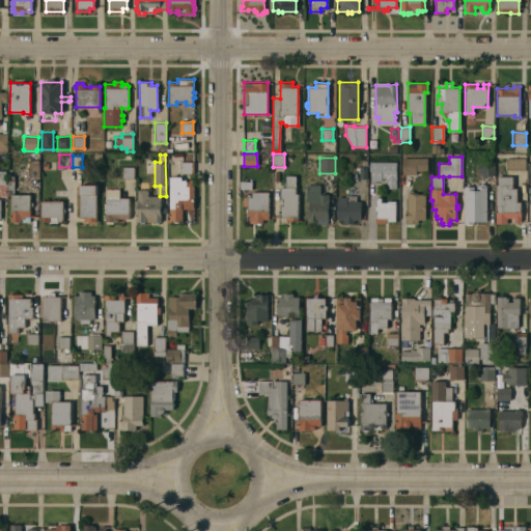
[(427,158),(427,171),(415,170),(415,174),(401,174),(401,158),(427,158)]
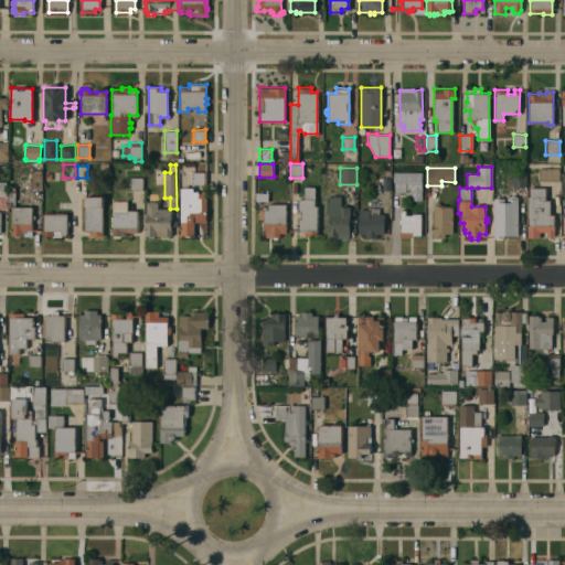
[(539,180),(539,168),(558,168),(558,180),(539,180)]
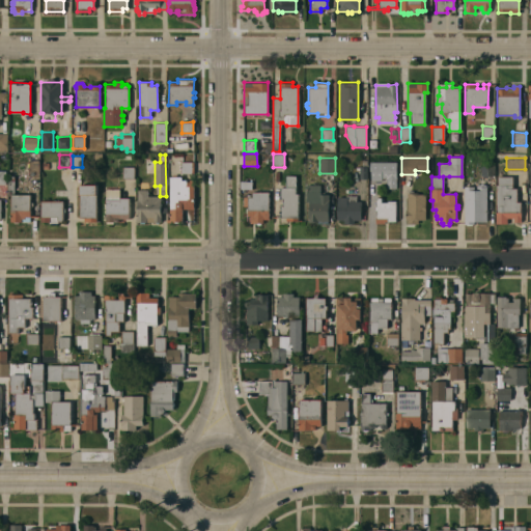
[(28,160),(38,160),(38,176),(28,176),(28,160)]
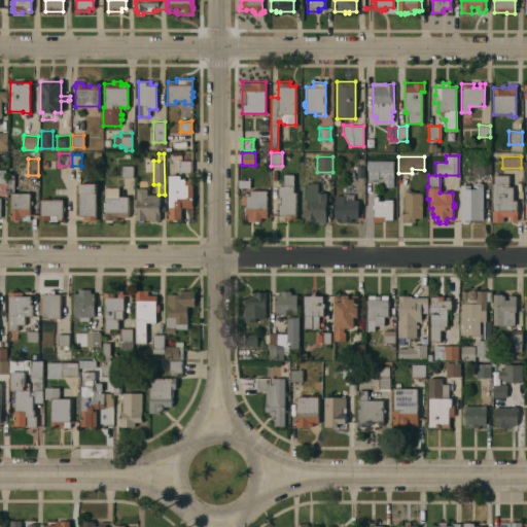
[(192,172),(179,172),(179,161),(192,161),(192,172)]
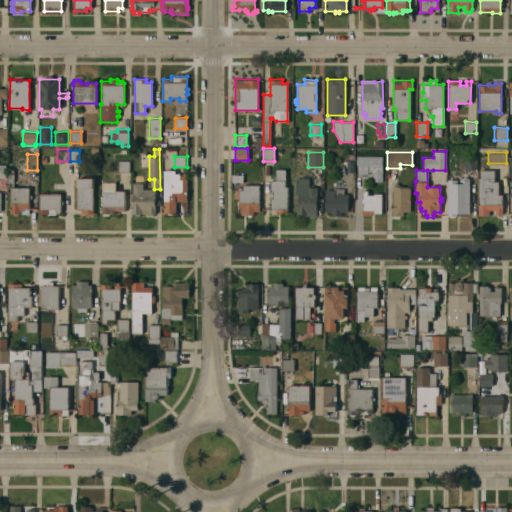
[(477,169),(464,170),(463,156),(470,156),(470,157),(476,157),(477,169)]
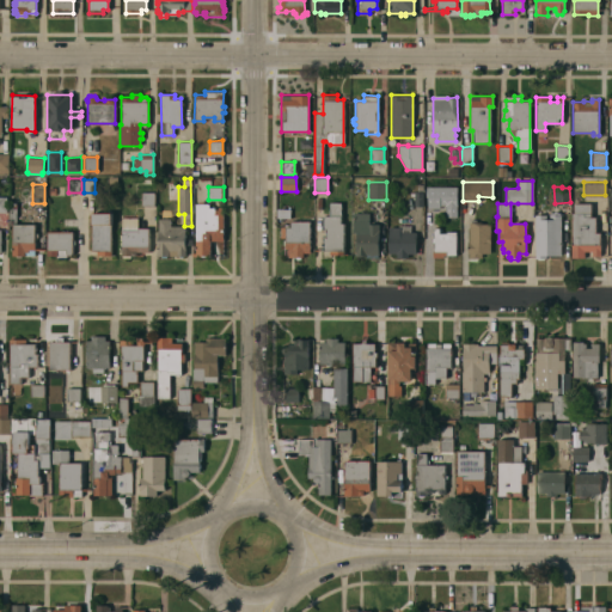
[(154,206),(141,206),(141,193),(154,191),(154,206)]
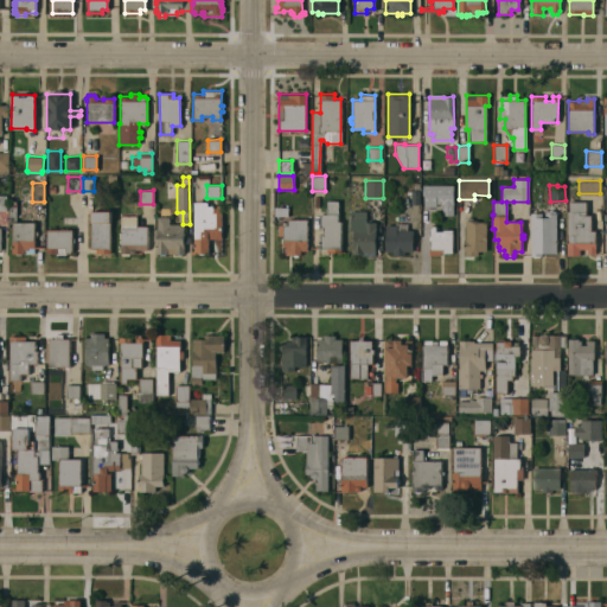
[(193,253),(193,237),(195,237),(195,202),(197,202),(197,199),(202,199),(202,202),(206,202),(206,206),(212,206),(212,208),(217,208),(217,205),(219,205),(219,208),(221,208),(221,238),(209,238),(209,254),(193,253)]
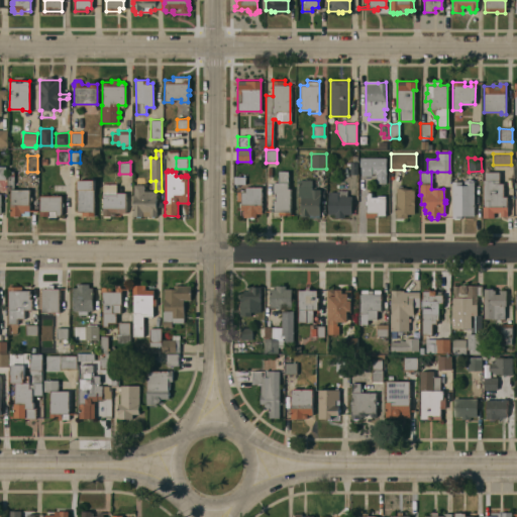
[(10,190),(8,190),(8,171),(13,171),(13,189),(29,189),(29,216),(18,215),(18,216),(13,216),(9,216),(10,190)]
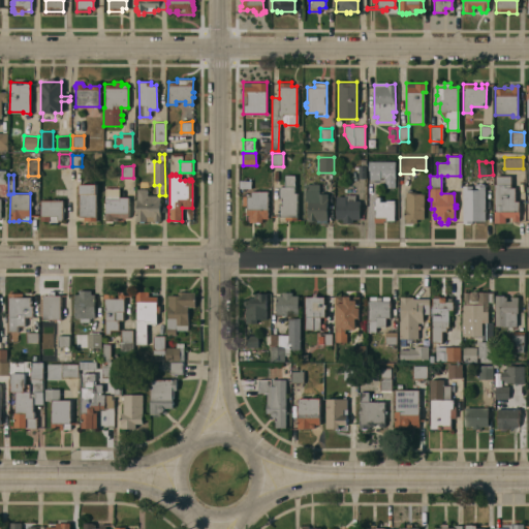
[(294,193),(297,193),(297,219),(284,220),(284,216),(279,216),(279,206),(281,206),(281,198),(279,198),(279,186),(285,186),(285,175),(293,175),(294,193)]
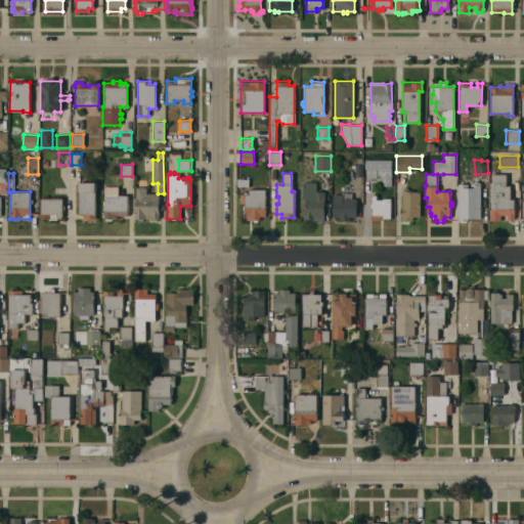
[(489,182),(490,182),(491,174),(506,174),(506,185),(510,185),(510,199),(514,199),(514,218),(507,218),(507,215),(499,215),(499,221),(489,220),(489,182)]
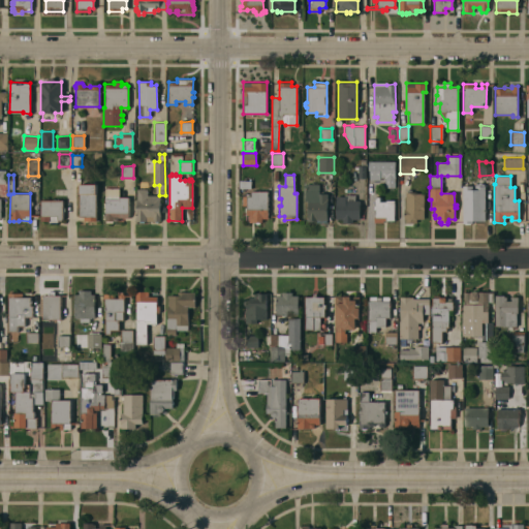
[(80,184),(96,184),(96,220),(84,220),(84,216),(80,216),(80,184)]
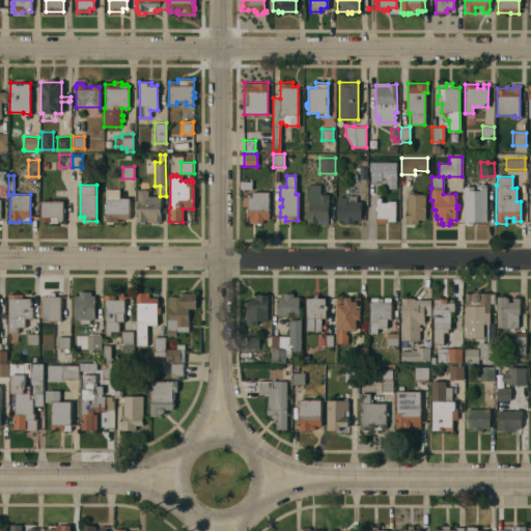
[(308,202),(306,201),(306,185),(319,185),(319,194),(328,194),(328,221),(328,223),(316,223),(316,222),(308,222),(308,202)]
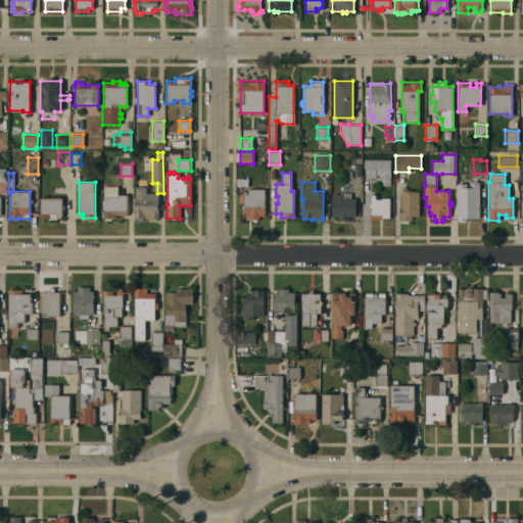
[(479,218),(467,218),(467,221),(457,221),(457,184),(479,184),(479,218)]
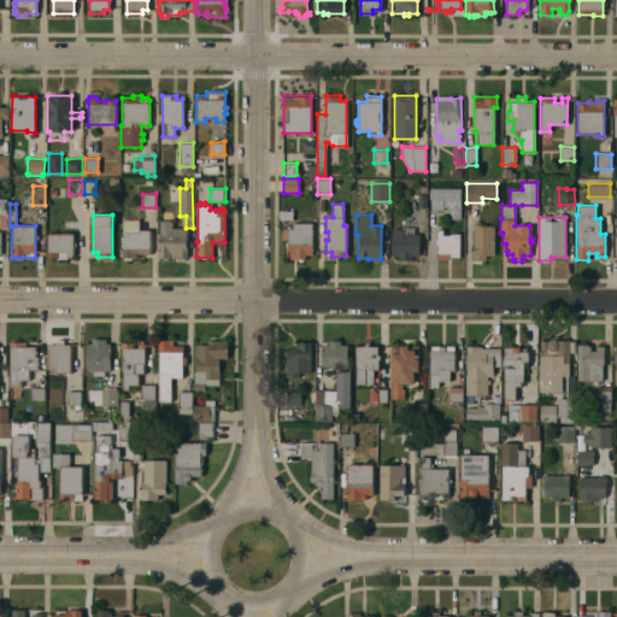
[(150,253),(137,253),(136,258),(131,257),(131,260),(123,260),(123,258),(122,258),(122,219),(139,219),(139,229),(150,229),(150,253)]
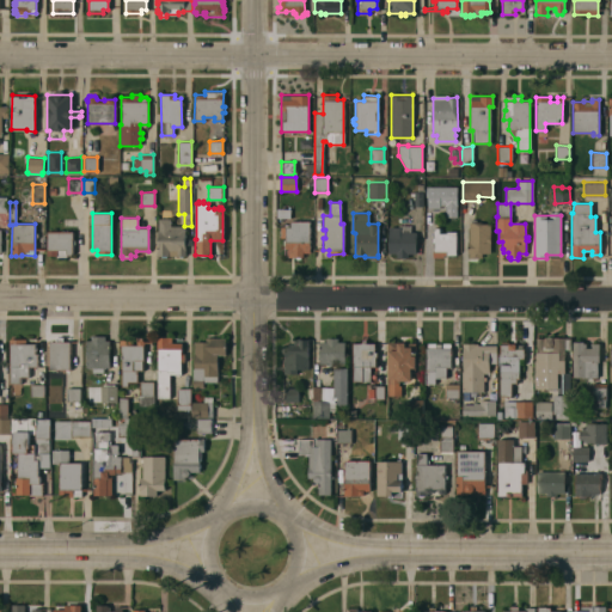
[(157,230),(158,230),(158,219),(170,218),(170,226),(184,226),(184,239),(191,239),(191,245),(184,245),(185,256),(166,256),(166,257),(160,257),(160,256),(157,256),(157,230)]
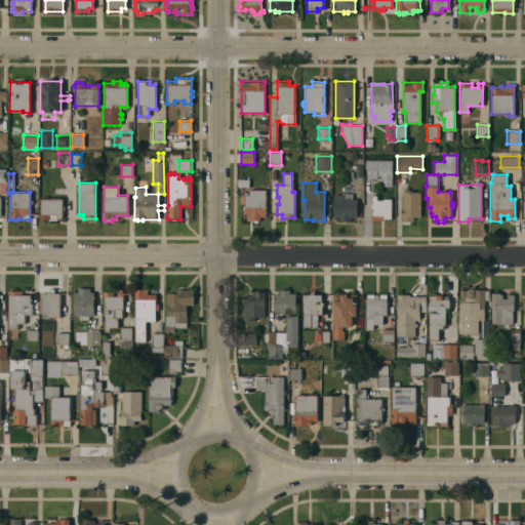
[(241,202),(240,202),(240,196),(241,196),(241,194),(249,195),(249,190),(266,190),(266,216),(259,216),(259,220),(256,220),(256,221),(253,221),(252,220),(247,220),(247,213),(245,213),(245,209),(242,209),(242,205),(244,205),(244,204),(241,204),(241,202)]
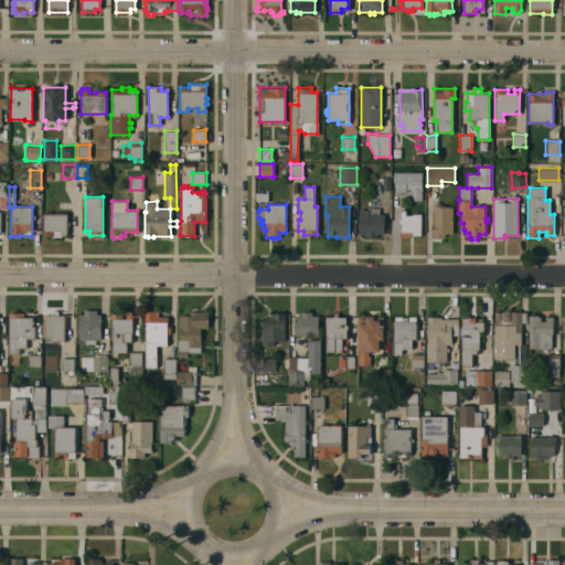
[(452,234),(444,234),(444,238),(433,238),(433,234),(430,234),(430,223),(433,223),(433,205),(441,205),(441,206),(452,206),(452,234)]
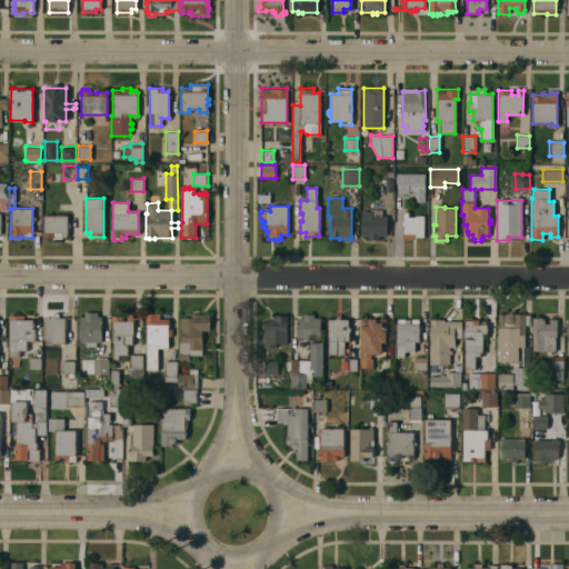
[(360,211),(369,211),(369,209),(381,209),(381,216),(386,216),(386,236),(379,236),(379,239),(368,240),(368,236),(361,236),(360,211)]
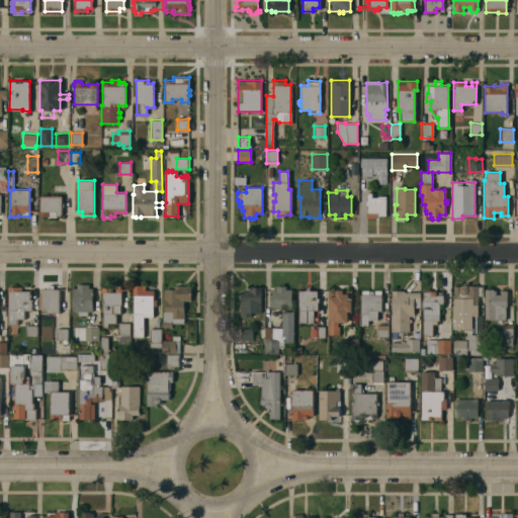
[(385,216),(374,216),(374,218),(365,218),(365,211),(366,211),(366,205),(364,205),(364,200),(366,200),(366,192),(371,192),(371,197),(377,197),(377,195),(385,195),(385,216)]
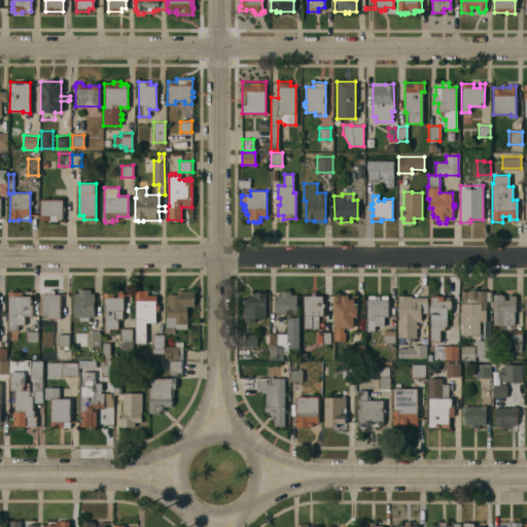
[(57,221),(48,220),(40,219),(40,199),(62,199),(62,206),(64,206),(64,210),(62,210),(62,217),(62,218),(61,219),(60,219),(59,219),(57,217),(57,221)]
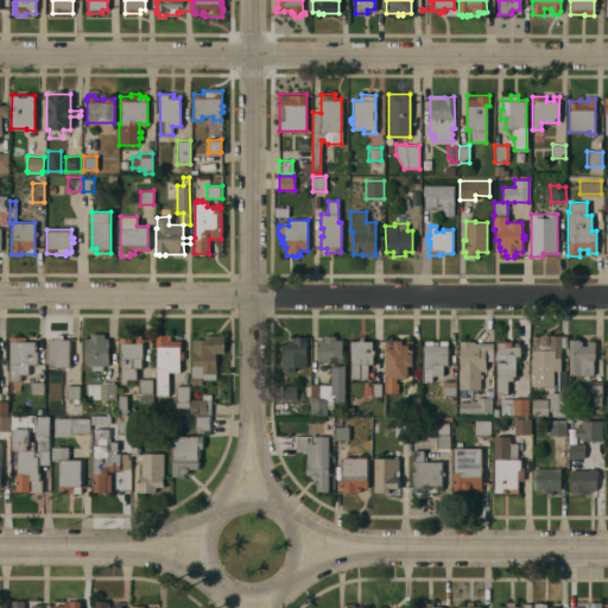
[(108,366),(102,366),(102,369),(92,369),(92,366),(86,366),(86,339),(90,339),(90,334),(105,334),(105,337),(108,337),(108,366)]
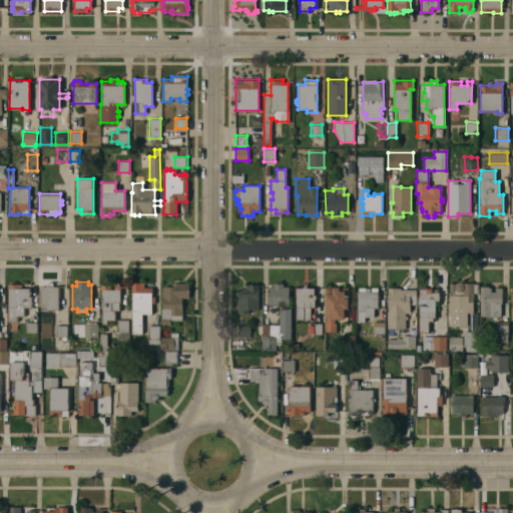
[(8,284),(11,284),(11,283),(14,283),(14,284),(29,284),(29,296),(31,296),(31,307),(27,307),(27,309),(23,309),(23,316),(16,316),(16,322),(8,322),(8,284)]
